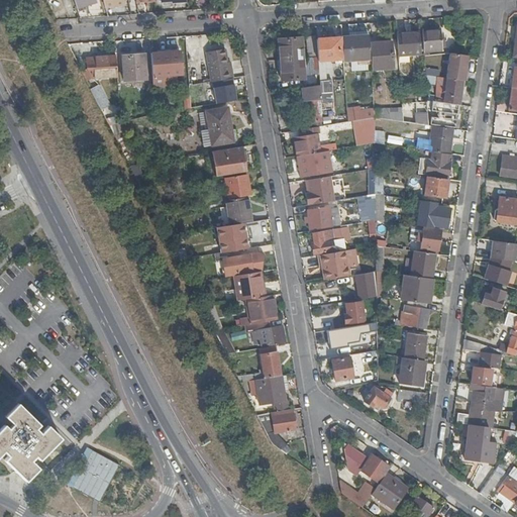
[(77,11),(73,0),(57,0),(58,2),(56,2),(61,16),(77,11)]
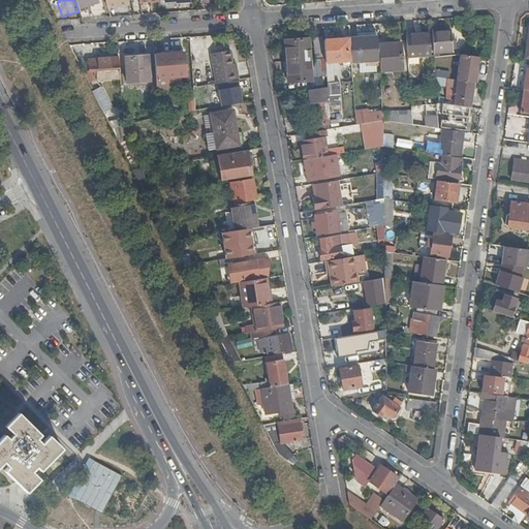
[(74,0),(80,12),(88,9),(87,5),(98,1),(97,0),(74,0)]
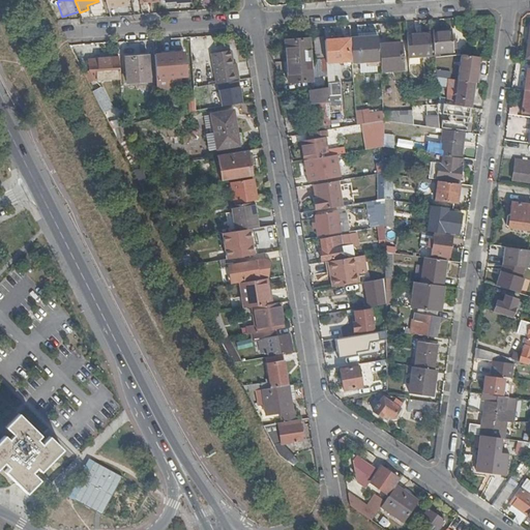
[(451,32),(432,33),(434,53),(453,51),(452,48),(455,48),(455,45),(452,45),(451,32)]
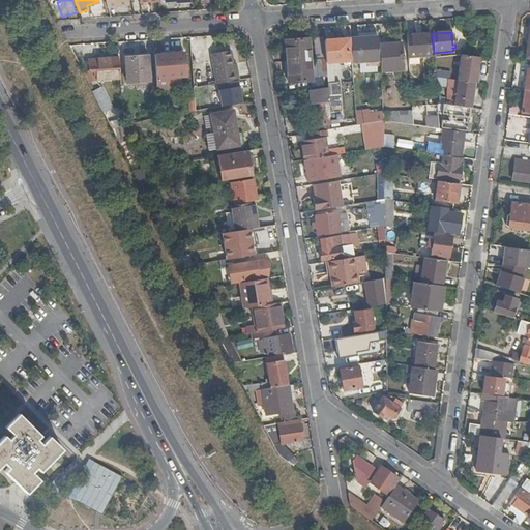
[(430,34),(409,35),(410,56),(431,55),(430,34)]
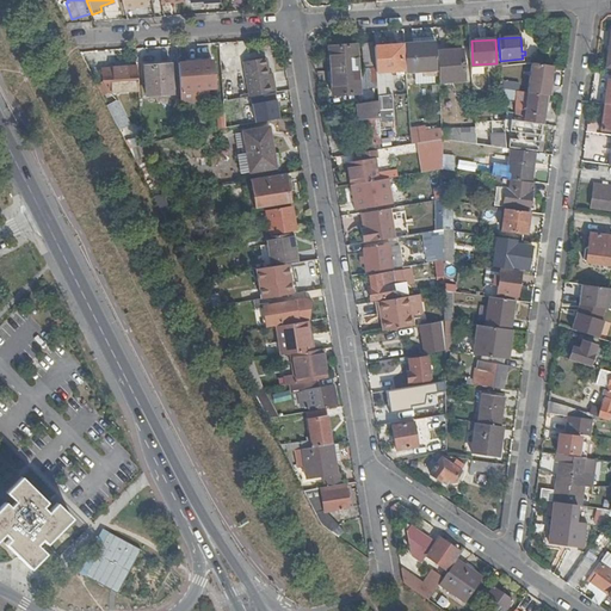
[(436,42),(403,45),(406,72),(423,71),(423,76),(438,75),(437,51),(436,42)]
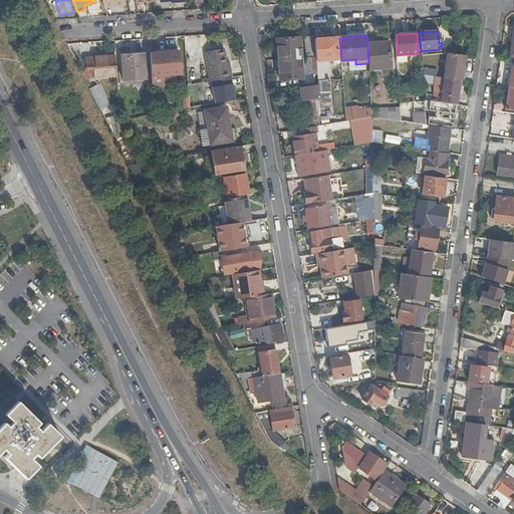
[(305,36),(307,58),(315,57),(315,56),(314,36),(307,36),(305,36)]
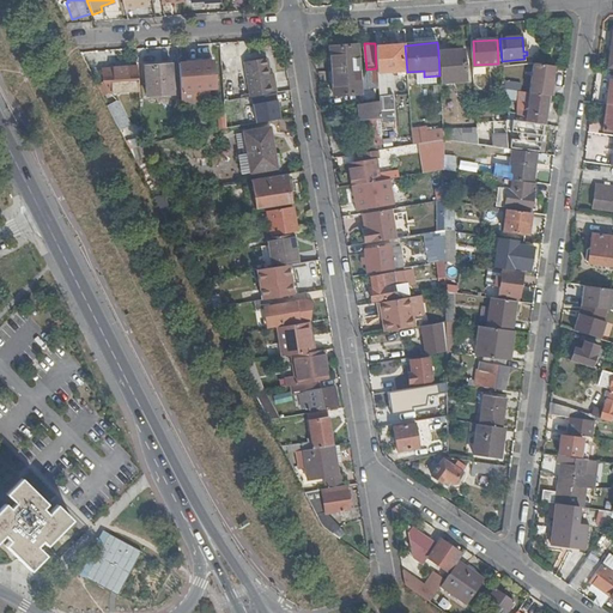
[(329,47),(332,71),(358,70),(356,44),(329,47)]
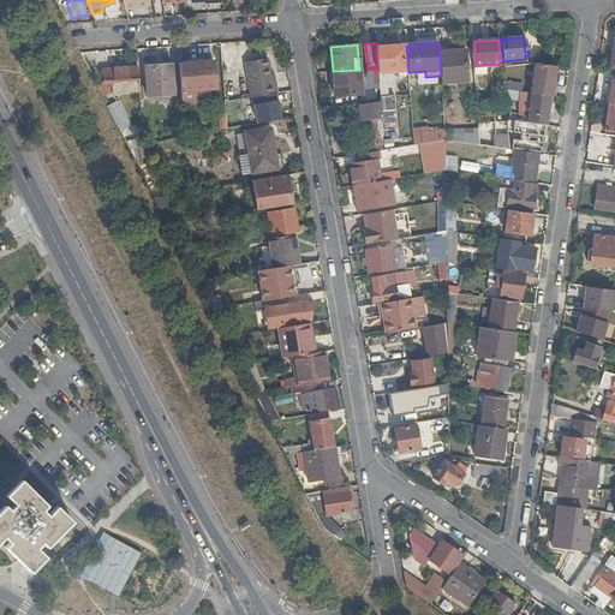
[(377,67),(377,69),(378,73),(386,73),(402,71),(404,76),(407,76),(405,46),(377,48),(378,67),(377,67)]
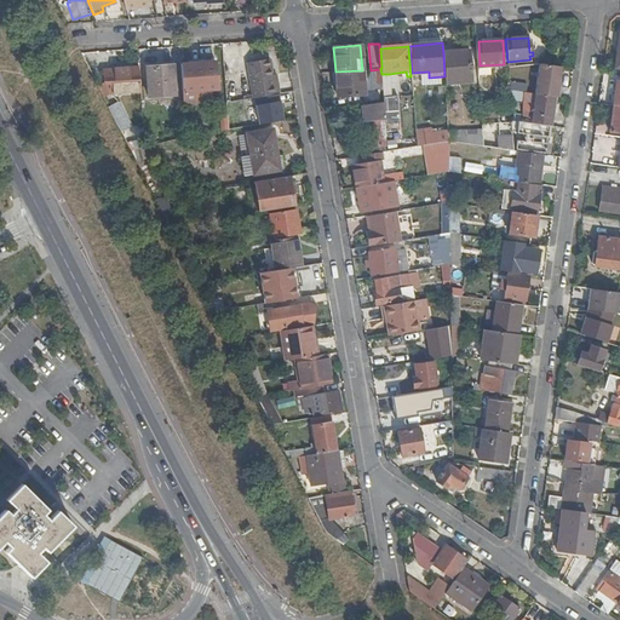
[(443,52),(445,76),(446,85),(471,82),(469,51),(443,52)]
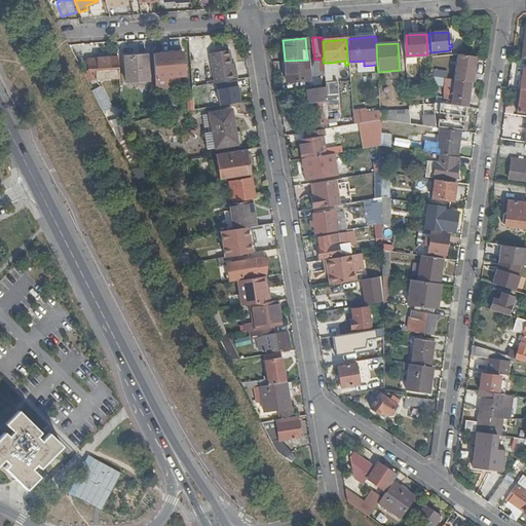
[(237,79),(236,71),(232,72),(231,63),(229,50),(212,53),(216,82),(236,80),(237,79)]
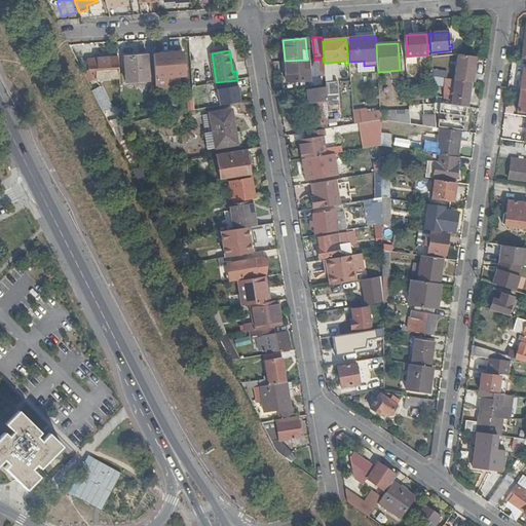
[(182,52),(153,54),(155,77),(162,76),(163,85),(178,84),(178,75),(184,75),(182,52)]
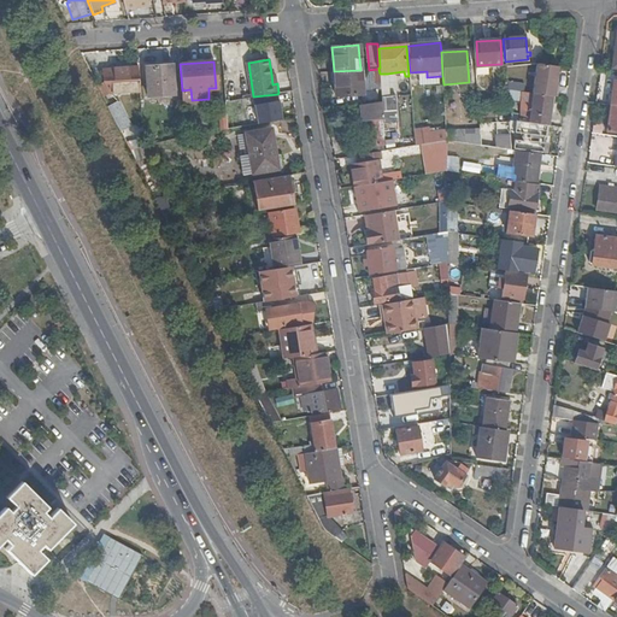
[(171,65),(145,66),(147,97),(174,95),(171,65)]
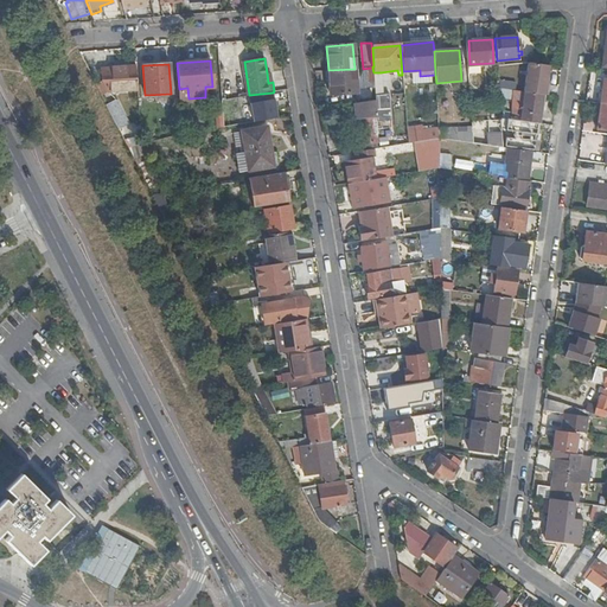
[(109,91),(138,90),(135,66),(101,68),(102,80),(109,91)]
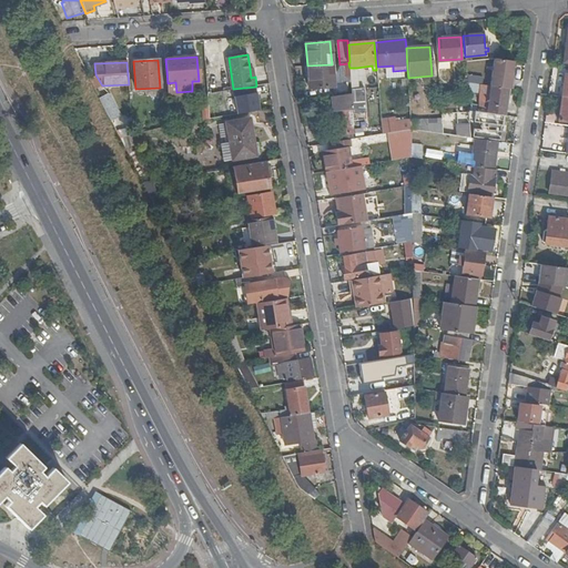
[(348,63),(340,64),(341,82),(351,81),(350,68),(348,63)]
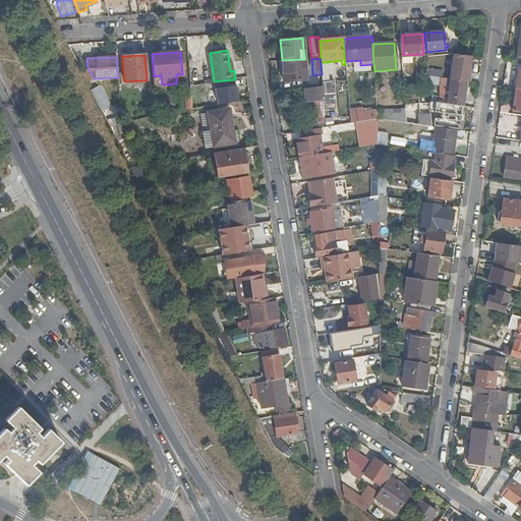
[(468,59),(457,58),(454,78),(464,79),(468,59)]
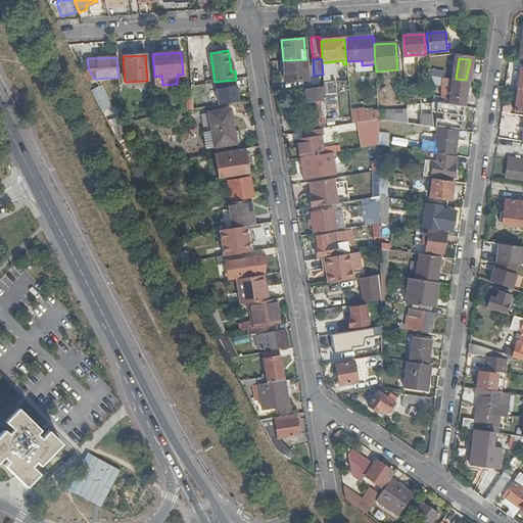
[(305,59),(283,60),(285,81),(307,80),(305,59)]
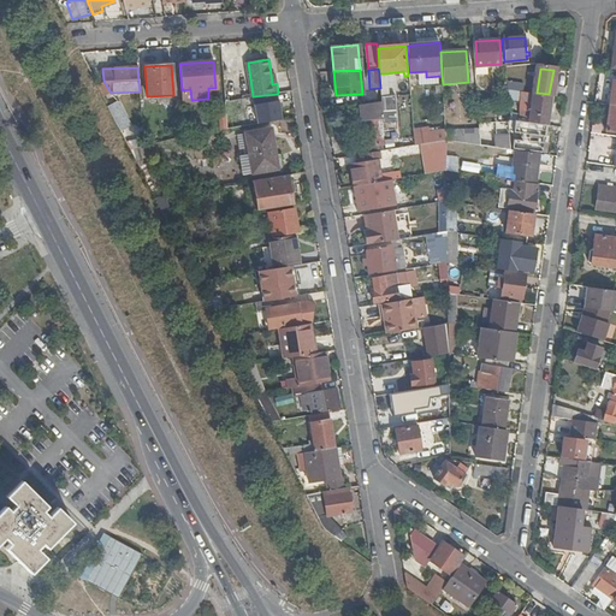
[(379,73),(380,88),(380,96),(389,96),(386,73),(379,73)]
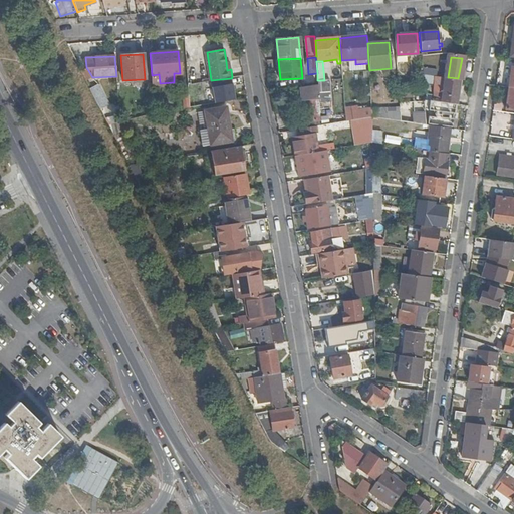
[(438,70),(422,67),(422,75),(433,76),(436,77),(437,77),(438,70)]
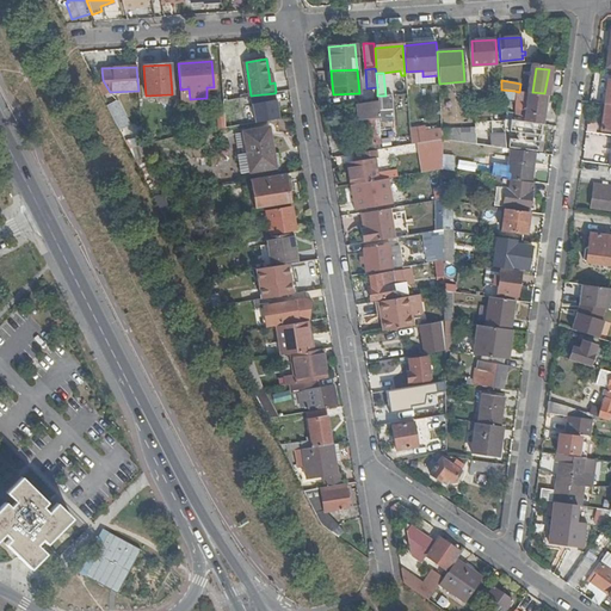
[(501,90),(503,98),(513,100),(514,91),(501,90)]
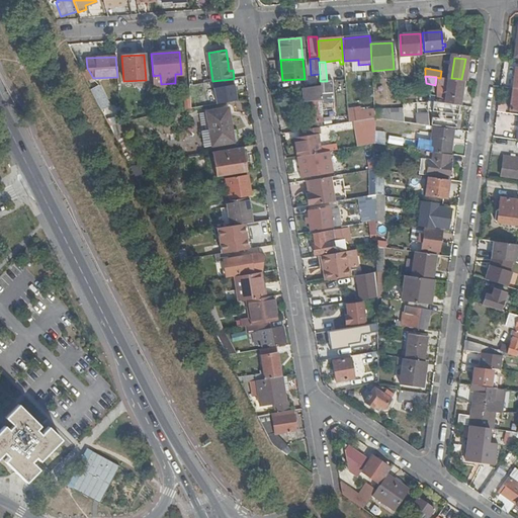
[(463,81),(440,78),(439,78),(437,89),(440,92),(440,95),(446,96),(445,103),(459,105),(460,97),(463,81)]
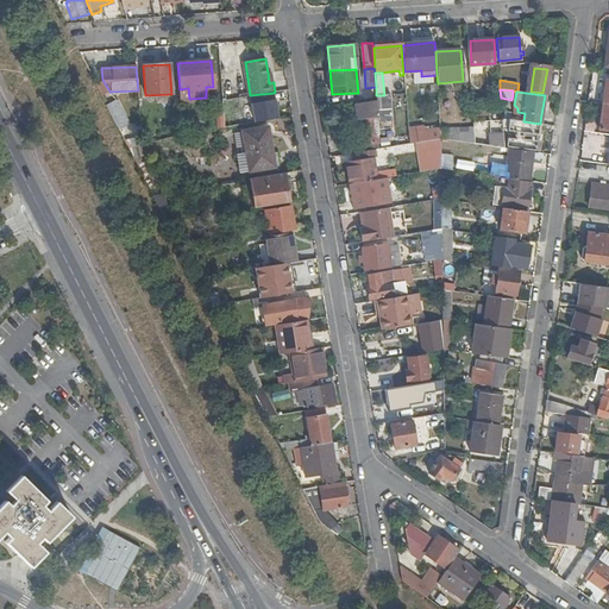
[(250,95),(253,123),(277,118),(274,93),(250,95)]
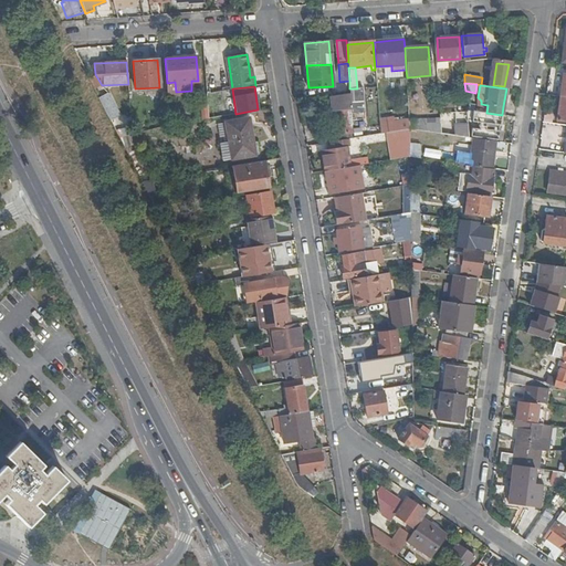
[(350,93),(350,104),(352,114),(365,114),(363,87),(357,88),(349,88),(350,93)]
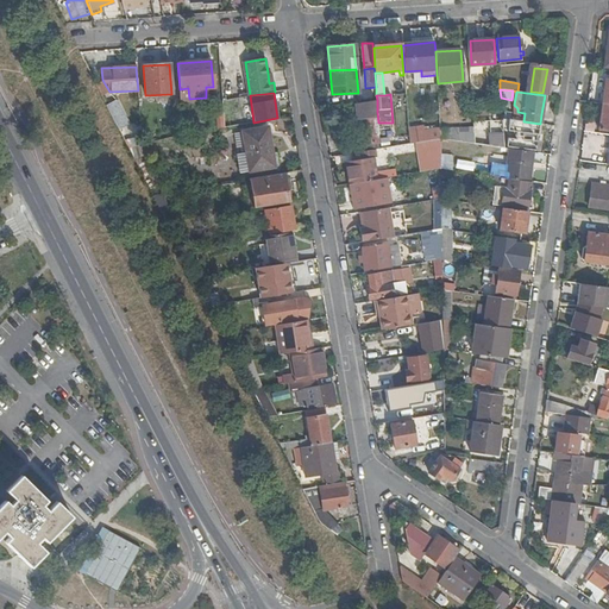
[(377,100),(363,102),(364,113),(377,112),(377,100)]
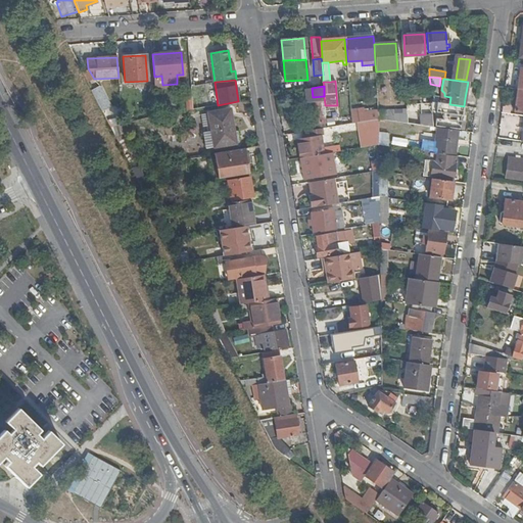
[(92,91),(102,111),(110,107),(100,87),(92,91)]
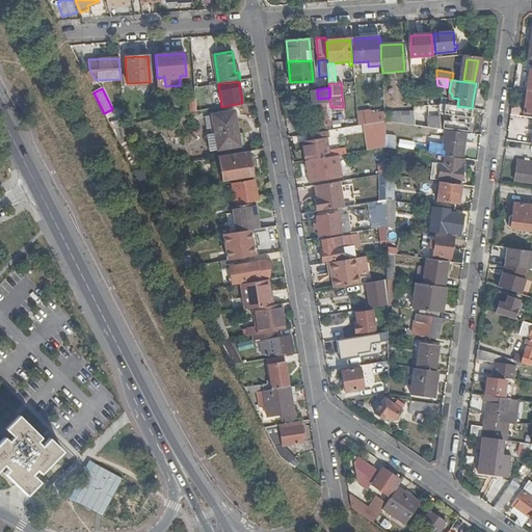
[(319,120),(327,118),(325,102),(317,103),(319,120)]
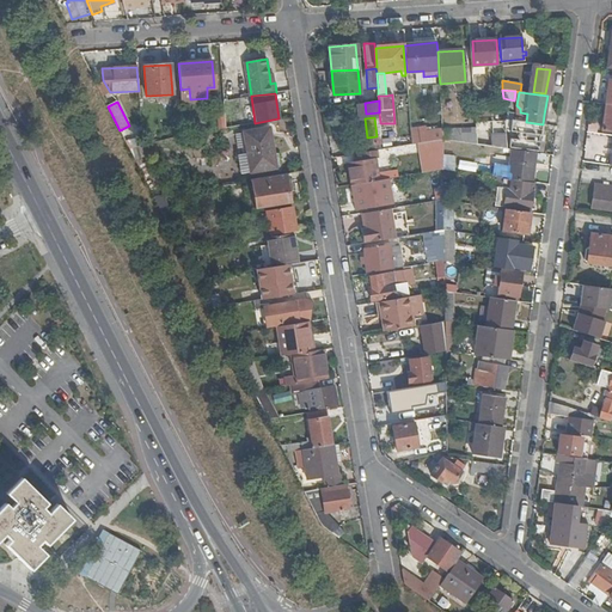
[(526,122),(513,121),(510,133),(521,134),(520,141),(510,140),(509,147),(539,152),(540,140),(543,124),(526,122)]
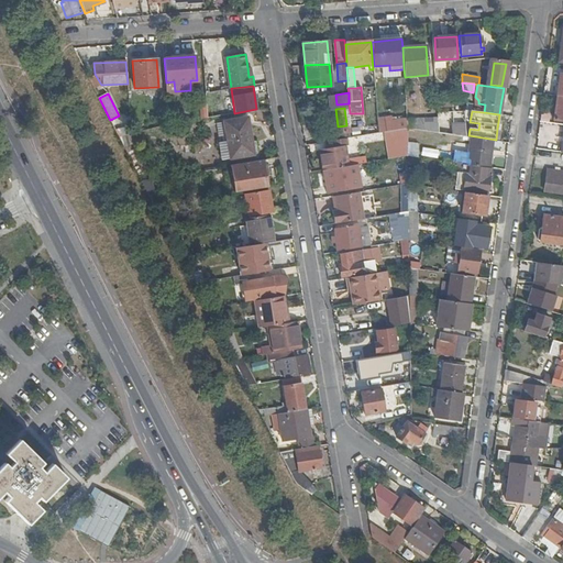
[(540,113),(539,122),(562,125),(562,121),(554,120),(554,116),(540,113)]
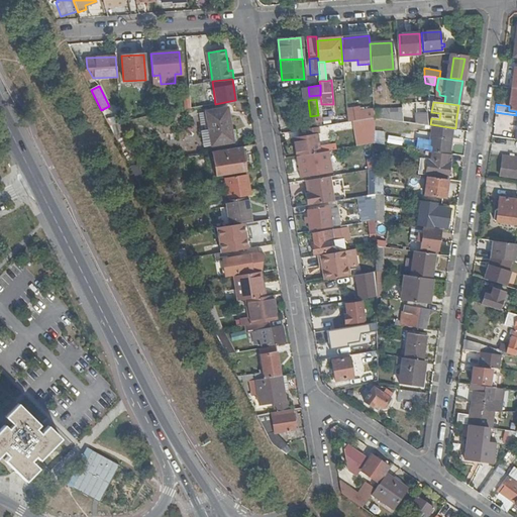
[(226,108),(205,112),(209,131),(201,133),(204,146),(232,141),(226,108)]
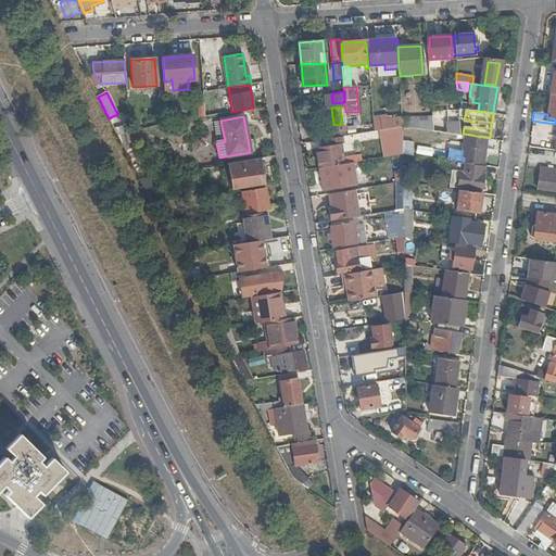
[(433,131),(432,116),(403,117),(403,127),(433,131)]
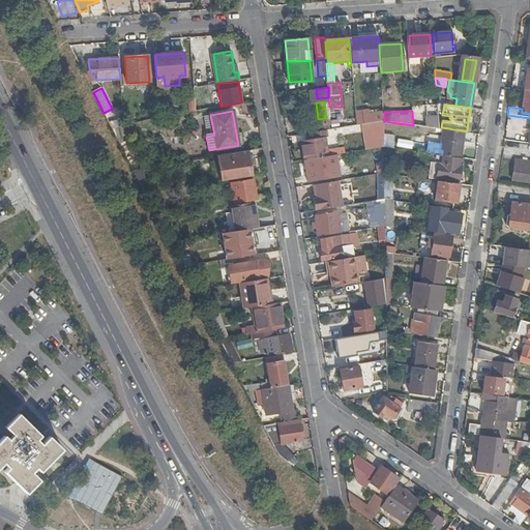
[(384,112),(356,116),(357,125),(371,123),(383,121),(384,121),(384,112)]
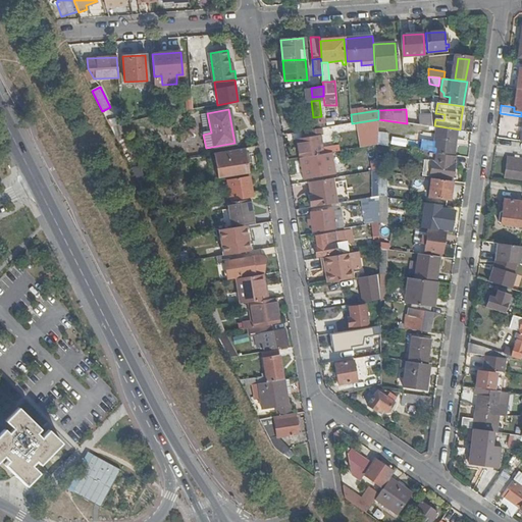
[(418,114),(418,125),(431,125),(431,114),(418,114)]
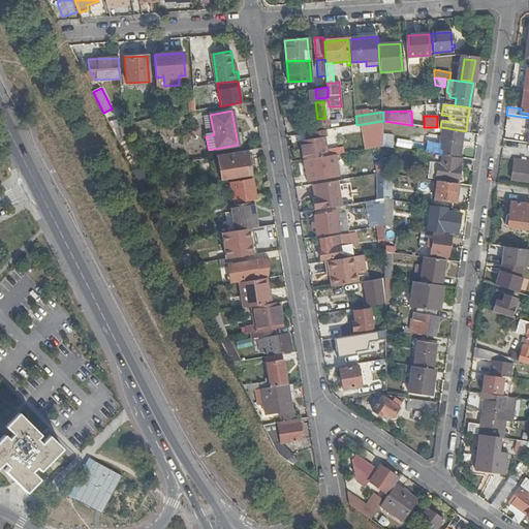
[(382,121),(370,123),(374,144),(374,148),(382,147),(382,121)]
